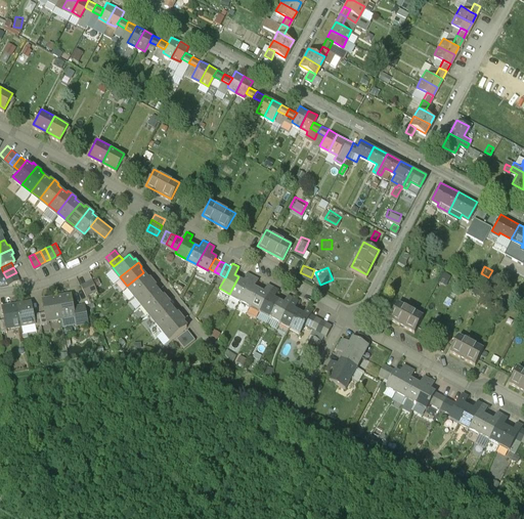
[(244,278),(238,276),(229,294),(239,299),(253,273),(248,271),(244,278)]
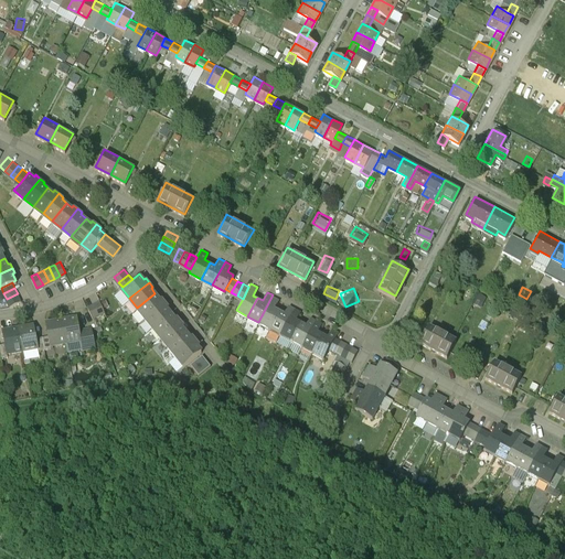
[(18,293),(7,299),(9,304),(20,299),(18,293)]
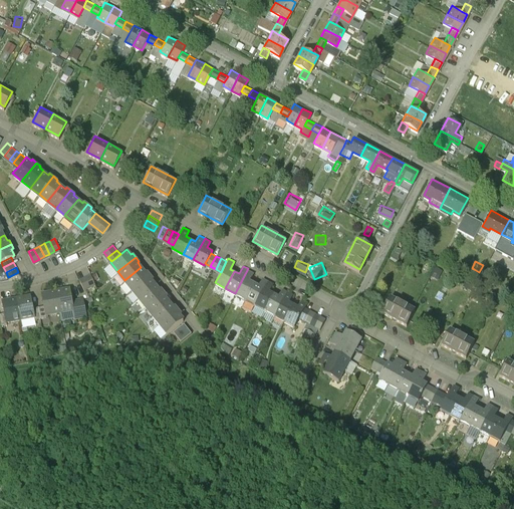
[(141,267),(124,280),(132,288),(150,274),(147,270),(145,271),(141,267)]
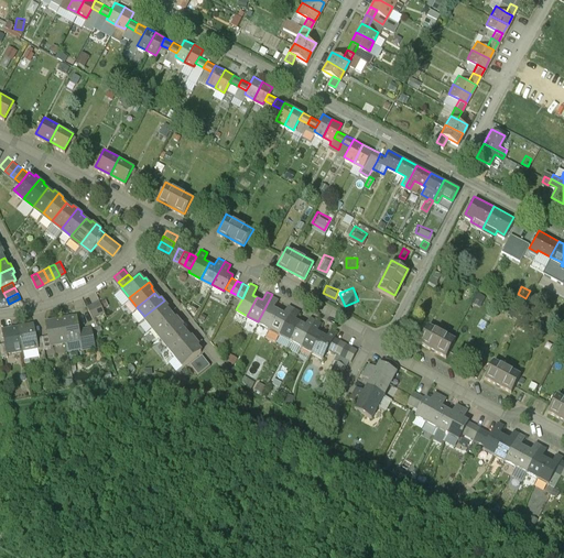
[(272,294),(258,321),(269,327),(279,308),(273,306),(278,297),(272,294)]
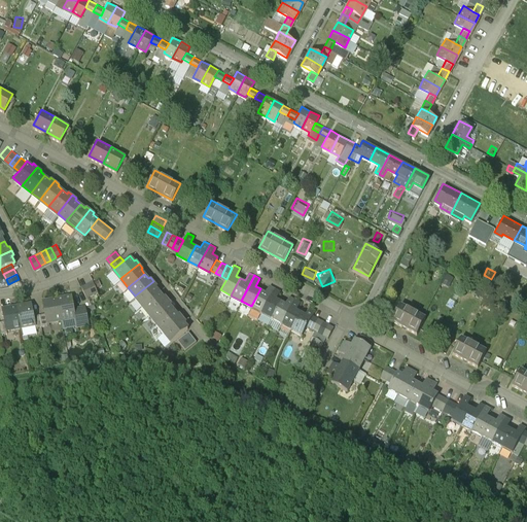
[(93,280),(88,282),(92,293),(98,290),(93,280)]
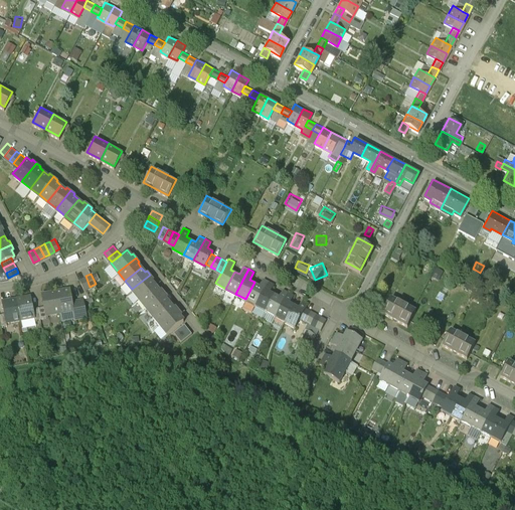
[(149,275),(132,289),(139,298),(155,285),(151,280),(153,279),(150,275),(149,275)]
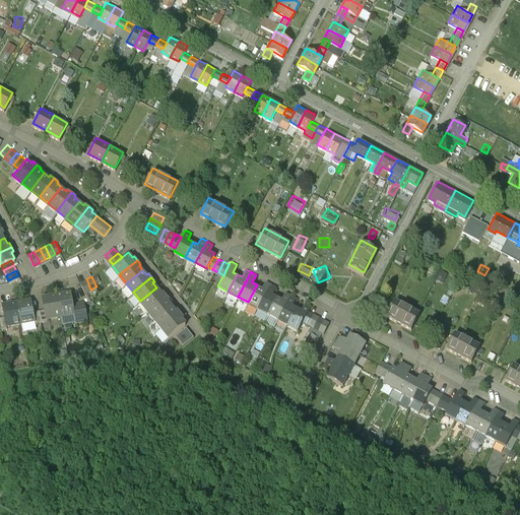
[(86,278),(80,281),(85,292),(90,290),(86,278)]
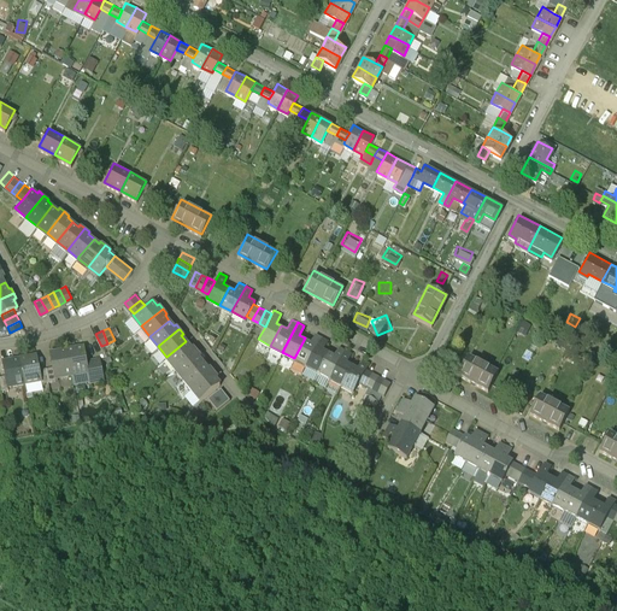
[(305,338),(294,358),(305,365),(322,335),(315,332),(310,341),(305,338)]
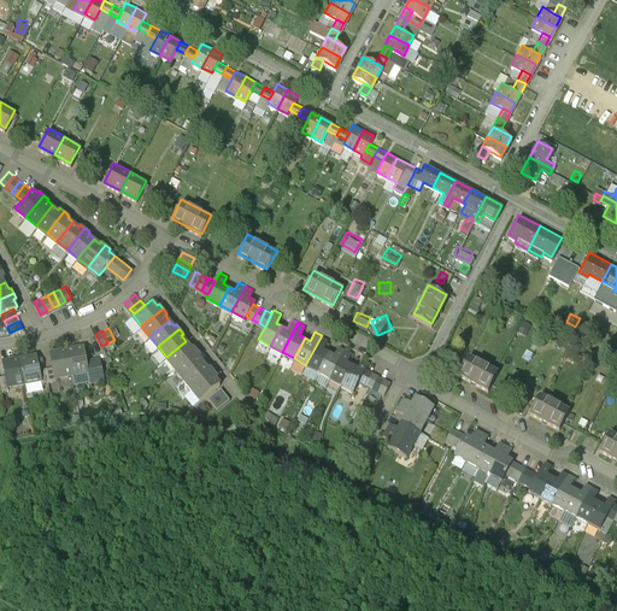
[(322,335),(305,365),(317,371),(328,351),(323,348),(328,339),(322,335)]
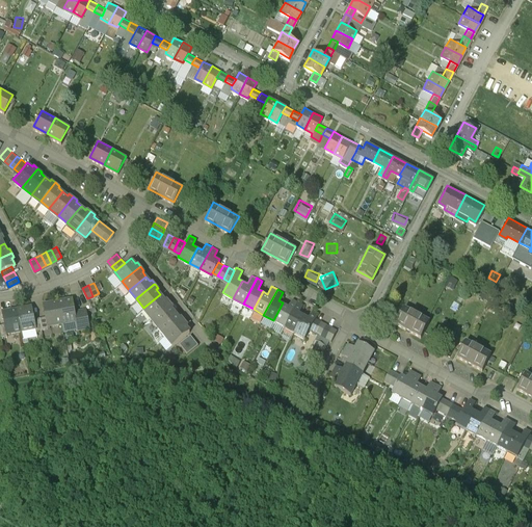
[(160,294),(143,308),(151,317),(169,301),(166,297),(164,298),(160,294)]
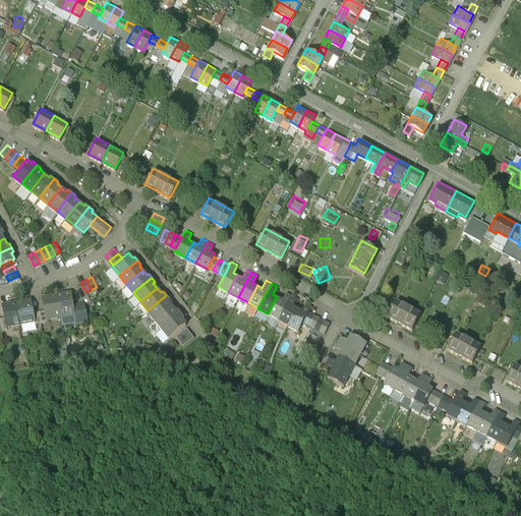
[(70,290),(56,293),(60,314),(62,323),(76,321),(73,304),(70,290)]
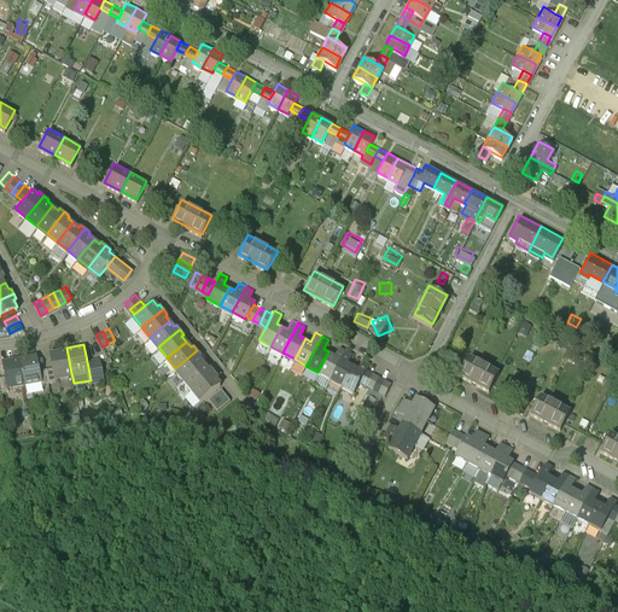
[(334,354),(328,351),(318,372),(330,378),(345,348),(339,345),(334,354)]
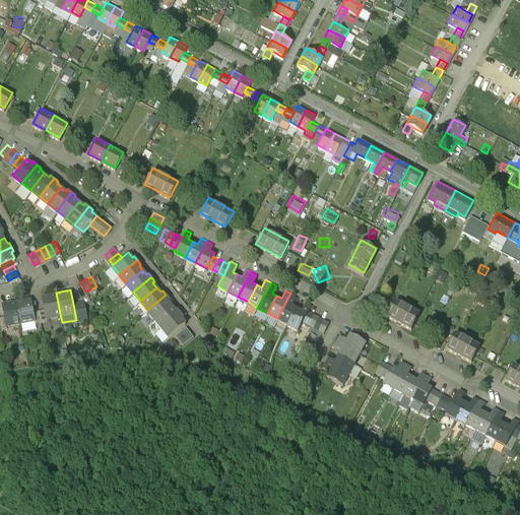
[(56,293),(42,295),(47,317),(60,314),(56,293)]
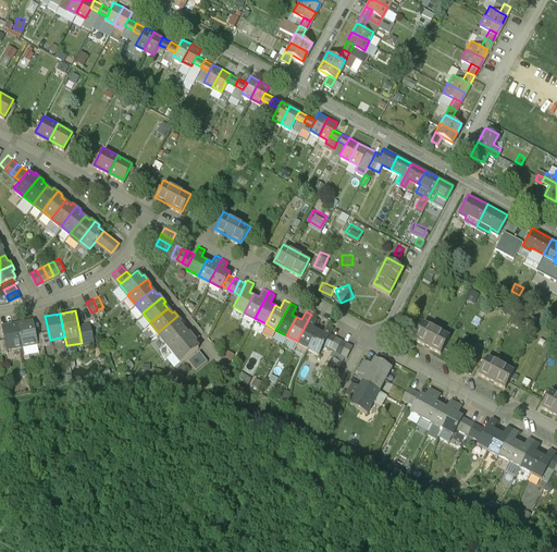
[(311,314),(297,341),(308,346),(318,328),(312,326),(318,317),(311,314)]
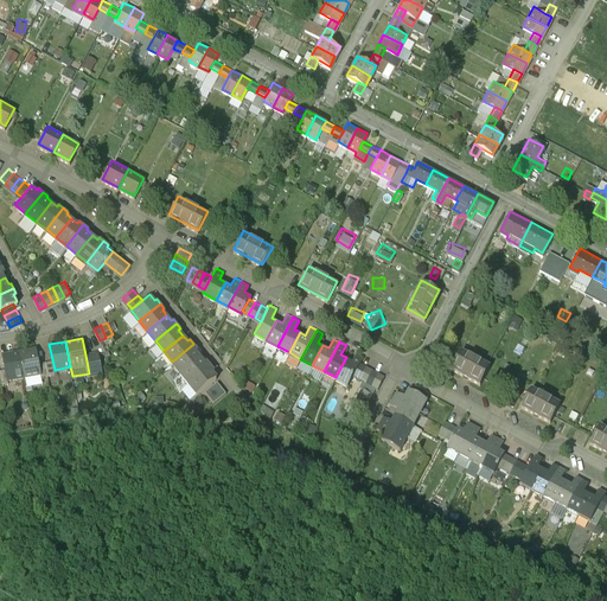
[(193,344),(172,362),(180,371),(199,356),(195,350),(197,349),(193,344)]
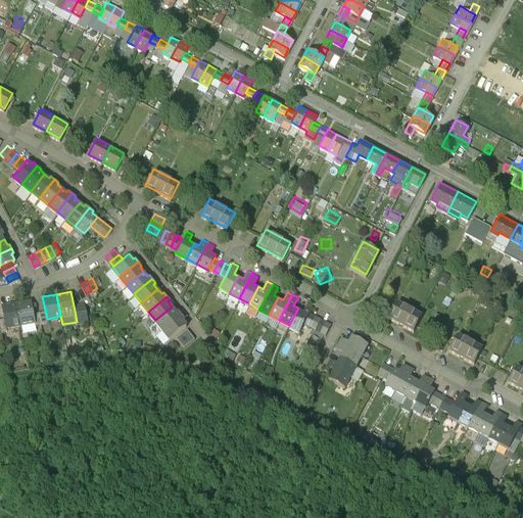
[(33,299),(35,313),(43,312),(41,297),(33,299)]
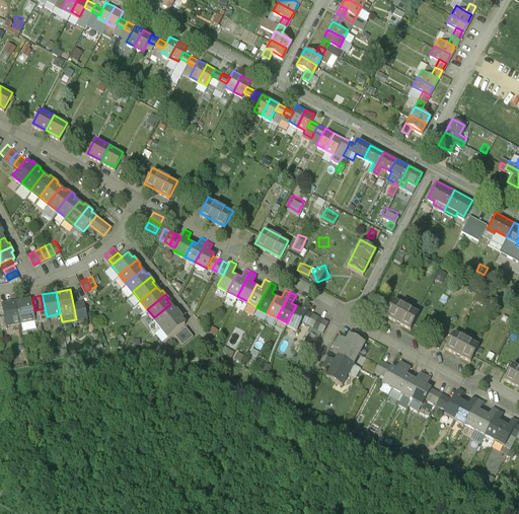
[(30,297),(16,299),(20,321),(34,318),(30,297)]
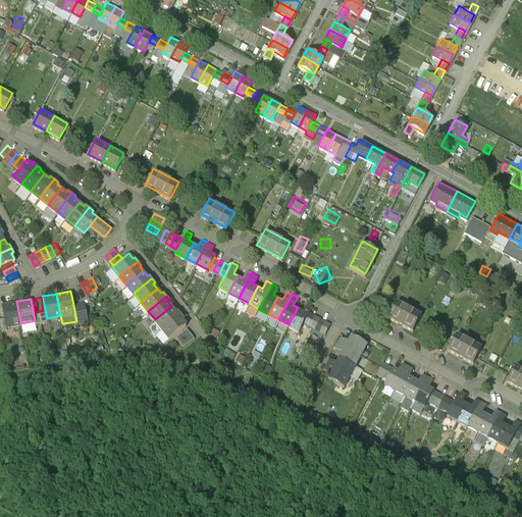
[(421,312),(396,299),(387,315),(413,328),(421,312)]
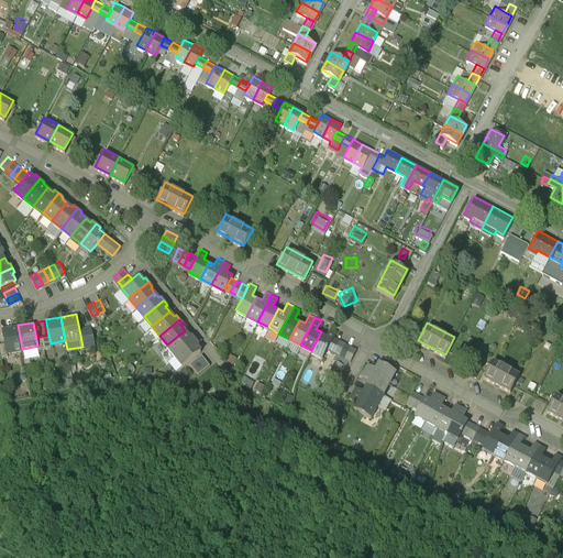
[(18,325),(2,328),(7,352),(22,349),(18,325)]
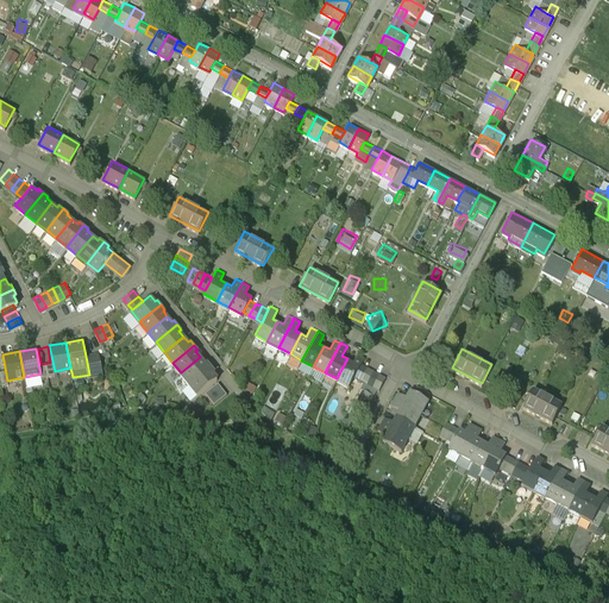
[(347,358),(337,378),(349,385),(355,375),(360,362),(364,356),(357,352),(352,362),(347,358)]
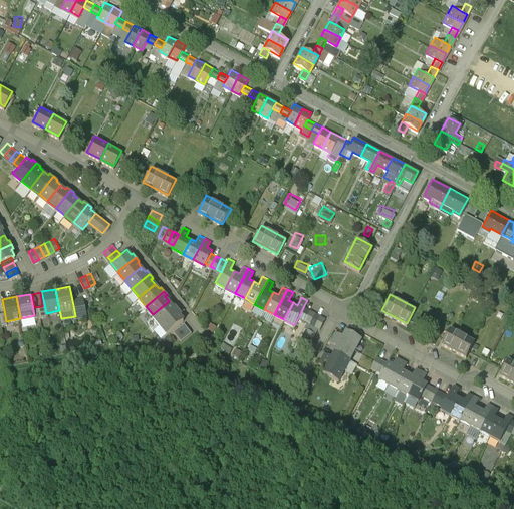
[(86,313),(82,298),(72,300),(75,316),(86,313)]
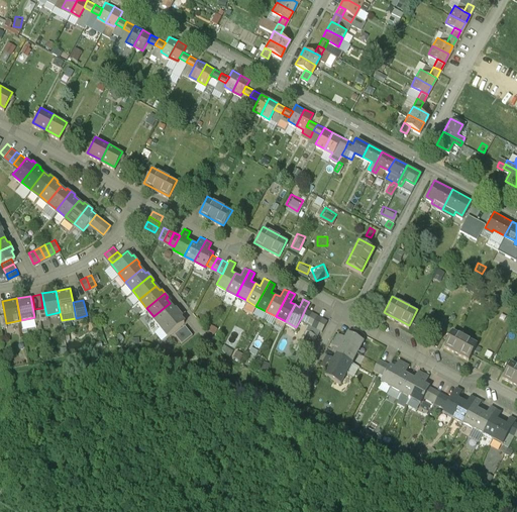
[(170,303),(153,316),(160,325),(179,310),(175,306),(174,307),(170,303)]
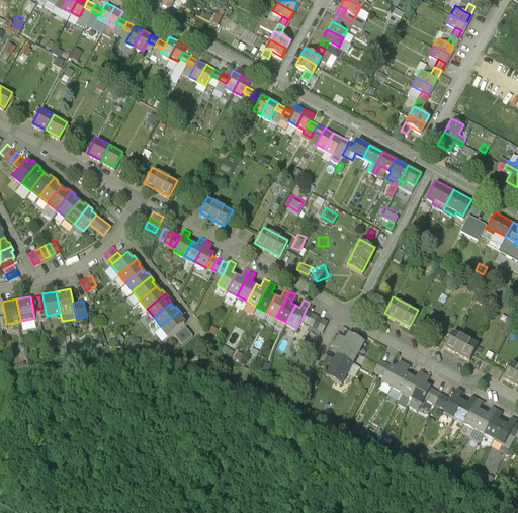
[(307,308),(301,319),(307,322),(313,311),(307,308)]
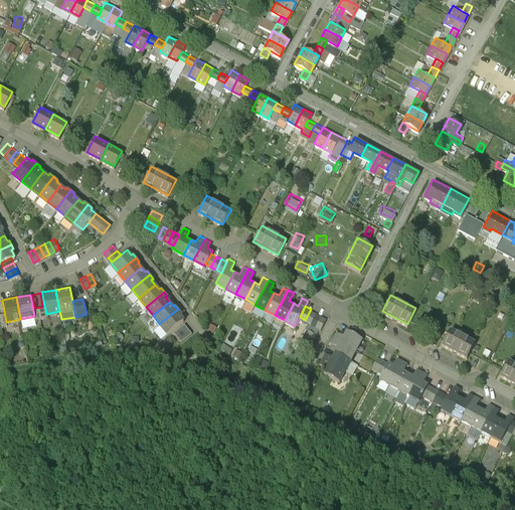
[(181,313),(178,309),(159,324),(167,333),(183,319),(179,315),(181,313)]
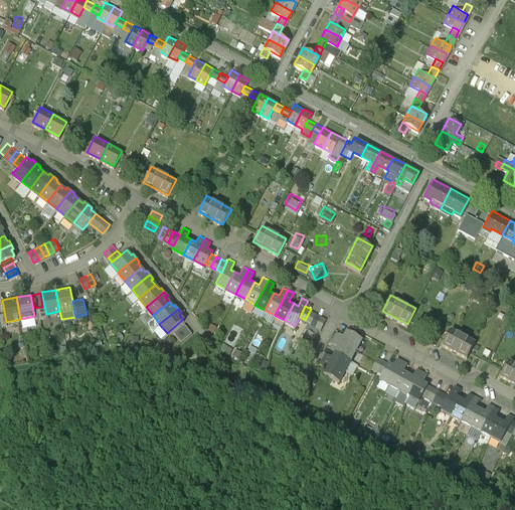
[(311,309),(305,320),(310,322),(316,312),(311,309)]
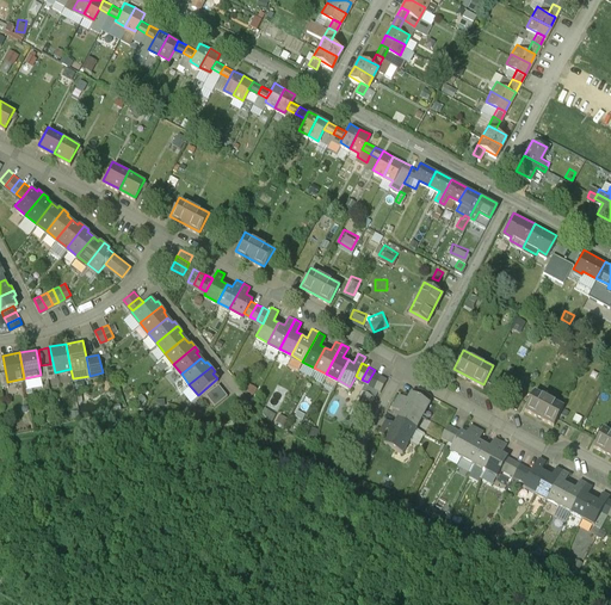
[(381,374),(375,370),(368,382),(374,386),(381,374)]
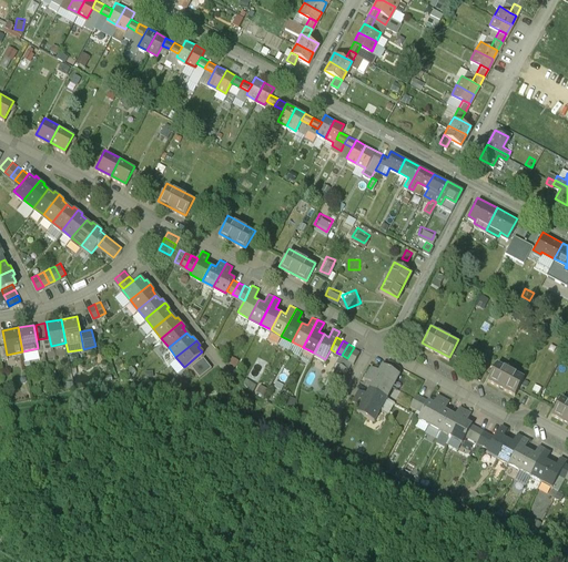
[(354,347),(347,358),(353,361),(359,349),(354,347)]
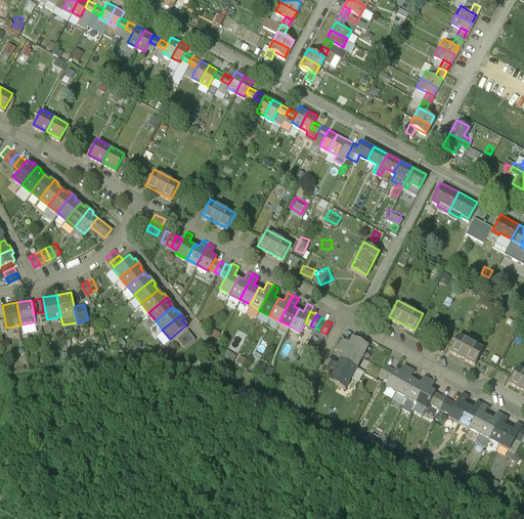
[(187,328),(176,337),(184,346),(194,337),(187,328)]
